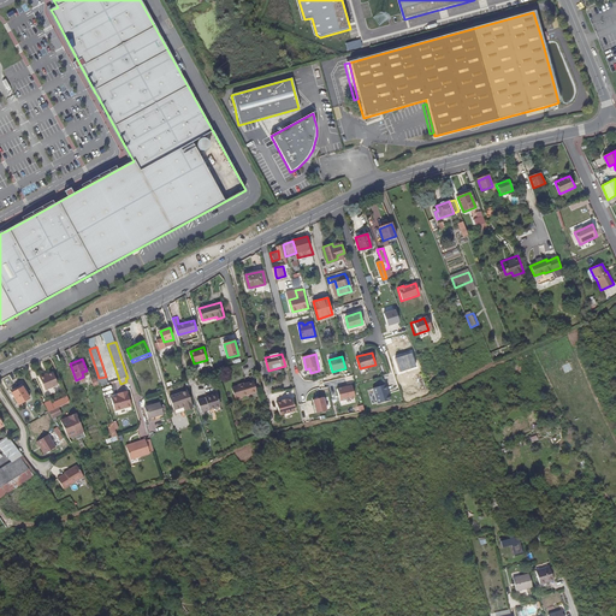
[(45,374),(41,377),(51,400),(63,395),(54,373),(46,375),(45,374)]
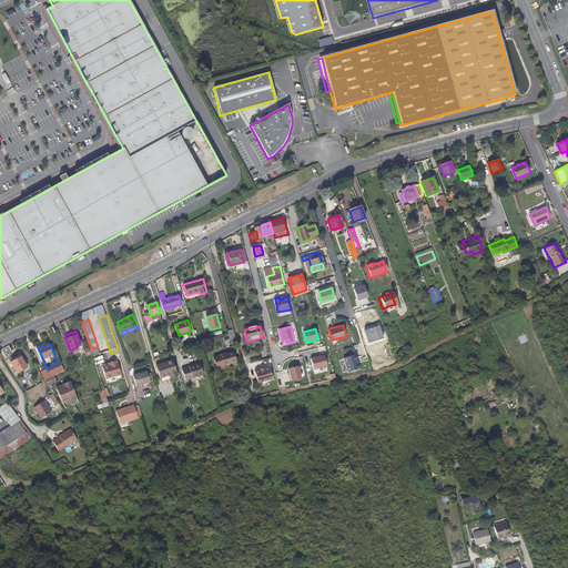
[(235,362),(232,352),(224,355),(224,354),(219,356),(213,358),(216,369),(223,367),(223,366),(235,362)]
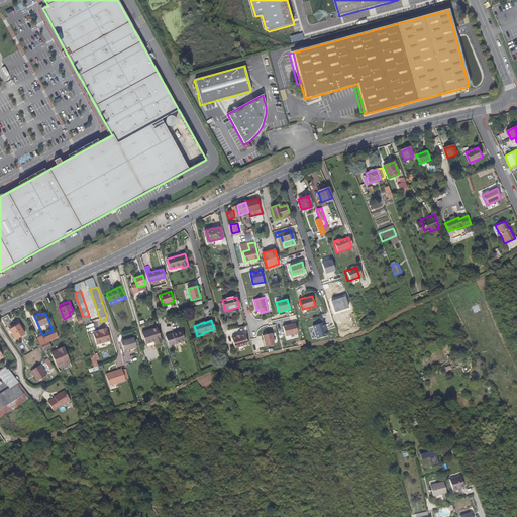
[(25,334),(19,324),(10,329),(16,339),(25,334)]
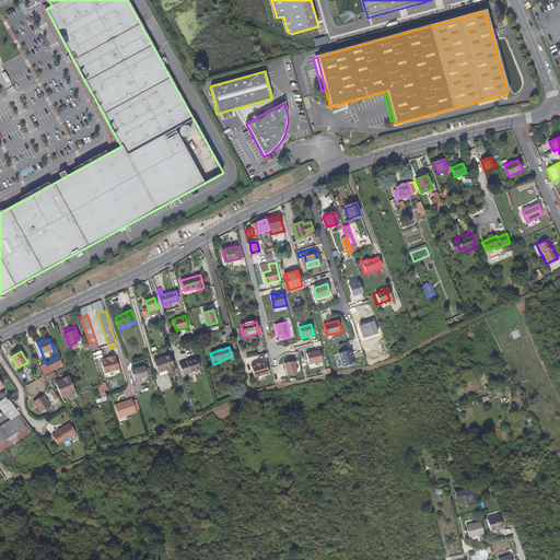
[(347,351),(336,354),(339,368),(351,364),(347,351)]
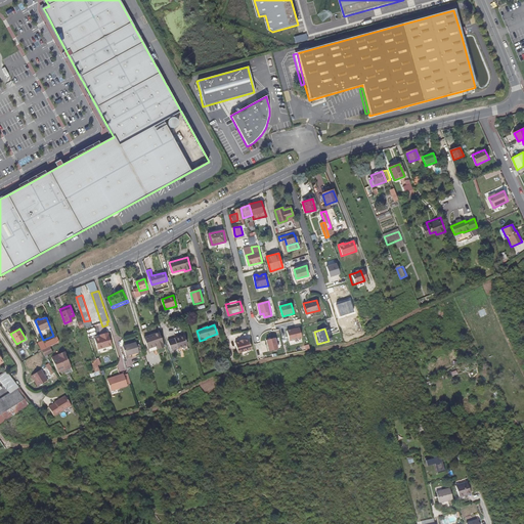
[(104,336),(95,338),(98,349),(113,345),(108,332),(103,334),(104,336)]
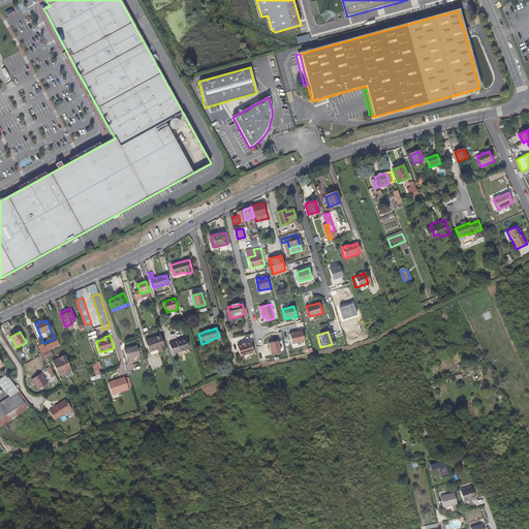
[(166,350),(161,336),(147,341),(151,355),(166,350)]
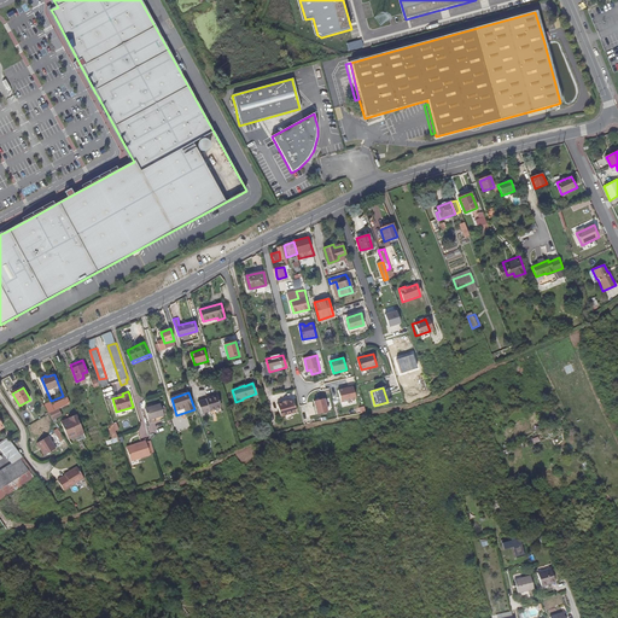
[(199,403),(203,415),(222,409),(217,397),(199,403)]
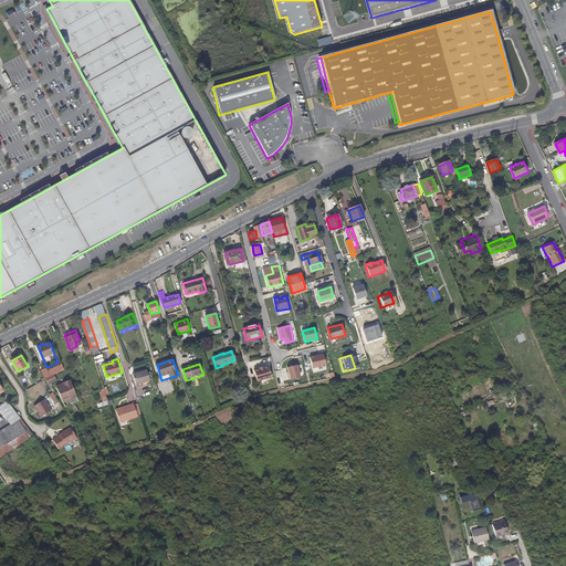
[(254,369),(258,381),(272,378),(270,366),(264,367),(264,366),(259,368),(260,368),(254,369)]
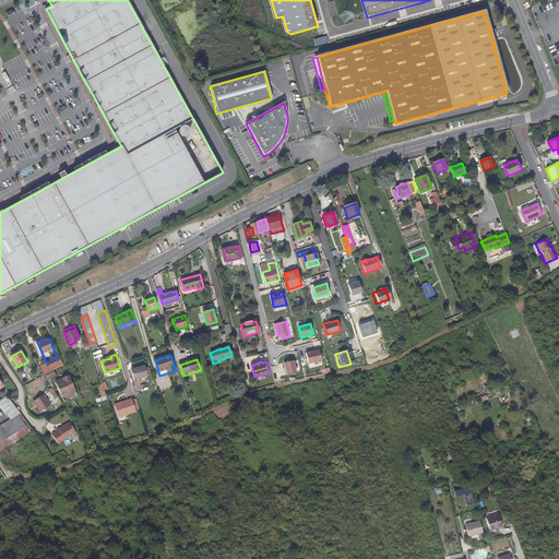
[(287,375),(296,373),(294,361),(284,363),(287,375)]
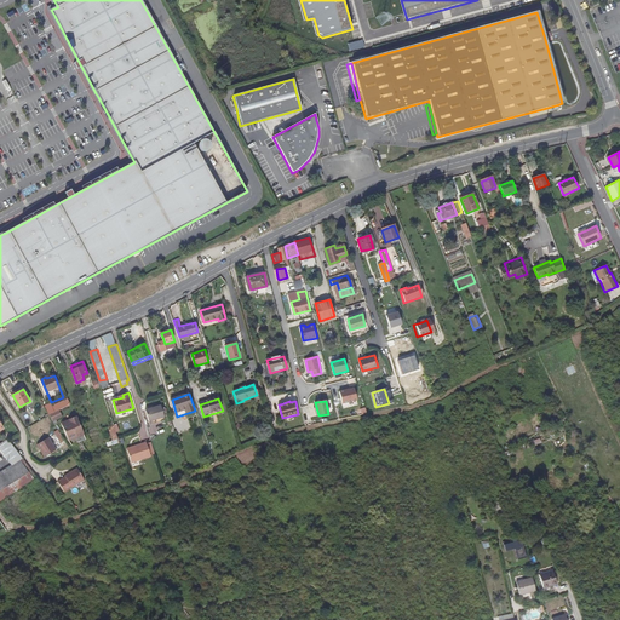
[(166,418),(162,406),(147,409),(150,422),(166,418)]
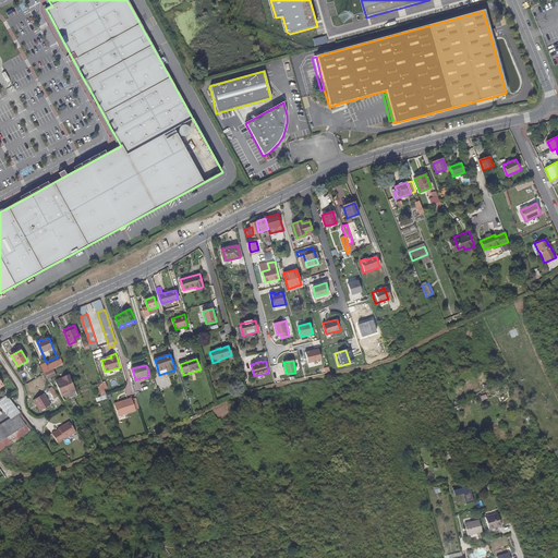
[(57,375),(53,368),(45,373),(48,378),(57,375)]
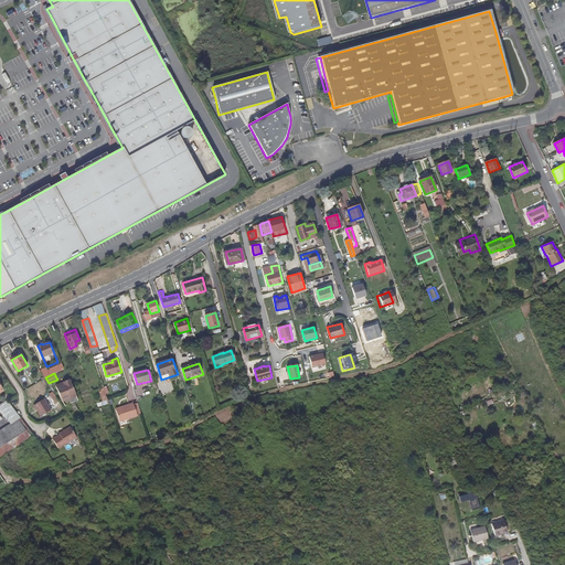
[(80,401),(71,380),(64,382),(65,384),(57,387),(63,401),(66,406),(80,401)]
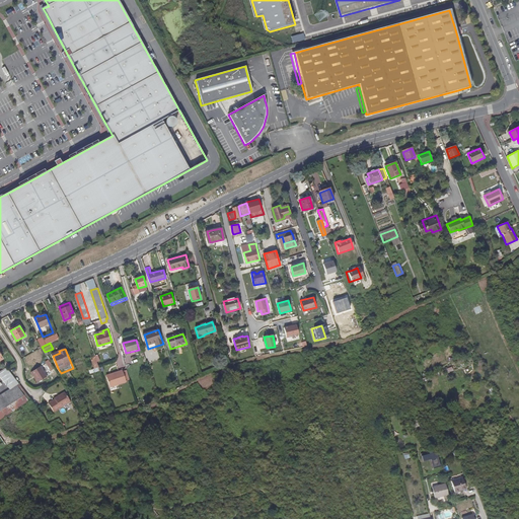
[(55,370),(49,360),(46,361),(52,371),(55,370)]
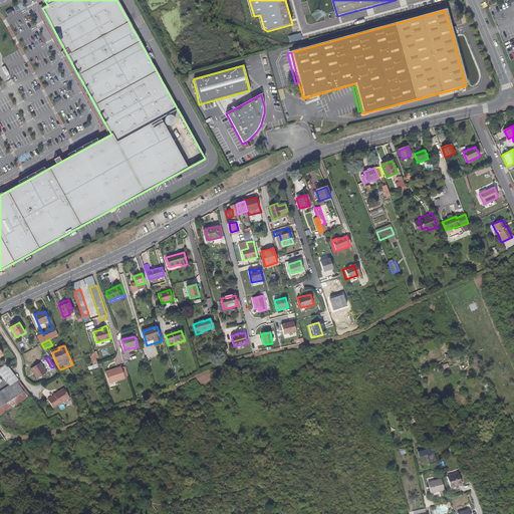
[(40,362),(31,368),(37,378),(46,372),(40,362)]
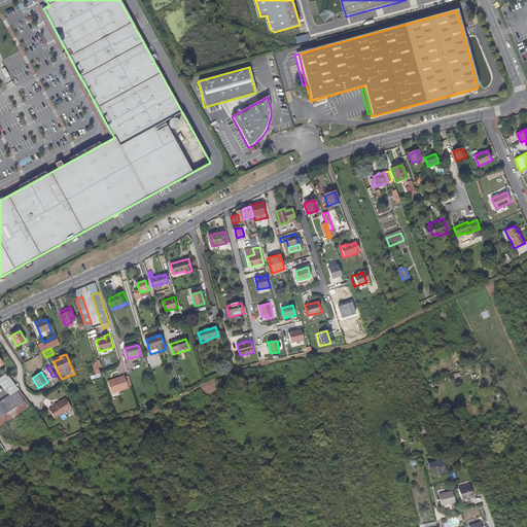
[(8,373),(0,377),(0,381),(8,395),(20,388),(8,373)]
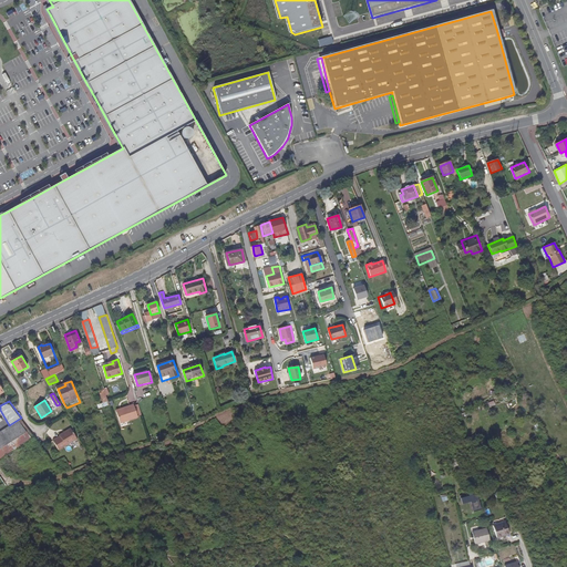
[(138,416),(134,403),(125,406),(126,408),(116,411),(121,422),(138,416)]
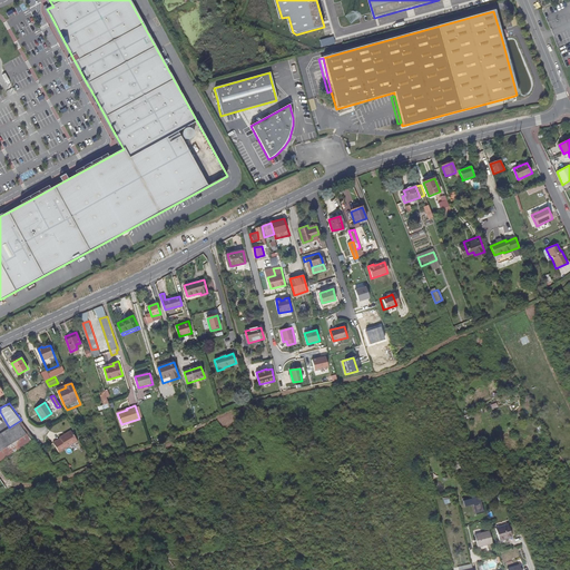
[(21,420),(9,428),(0,433),(0,459),(33,438),(33,436),(21,420)]
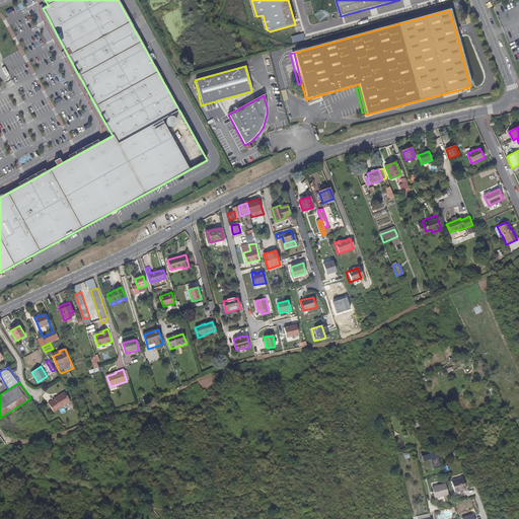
[(70,401),(65,392),(54,398),(55,399),(48,403),(54,412),(70,401)]
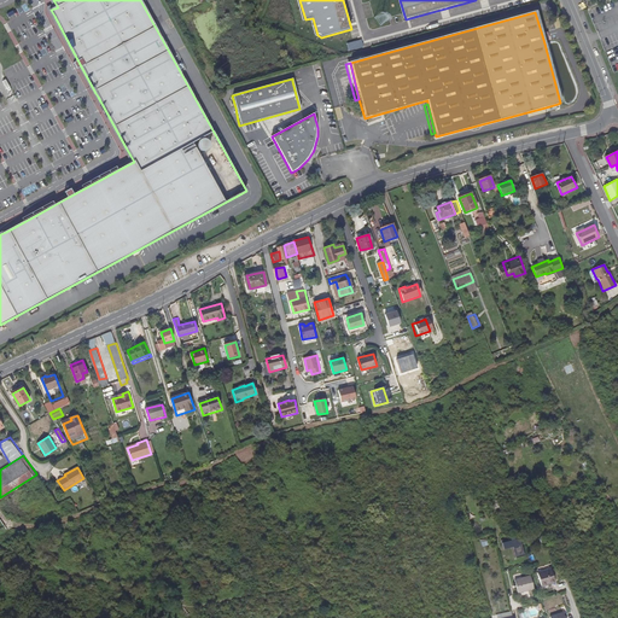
[(522,535),(503,540),(506,549),(516,547),(518,558),(528,555),(522,535)]
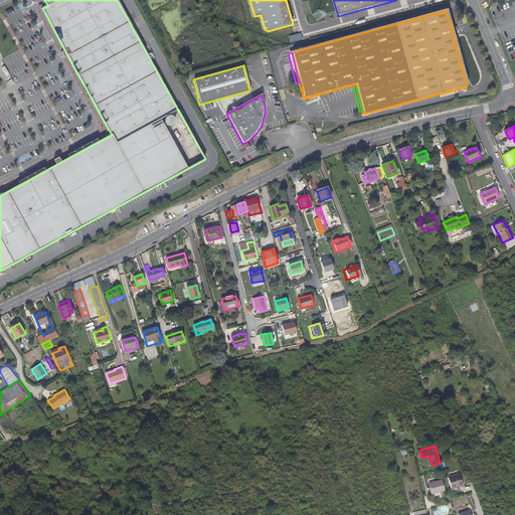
[(464,485),(461,474),(450,477),(453,488),(464,485)]
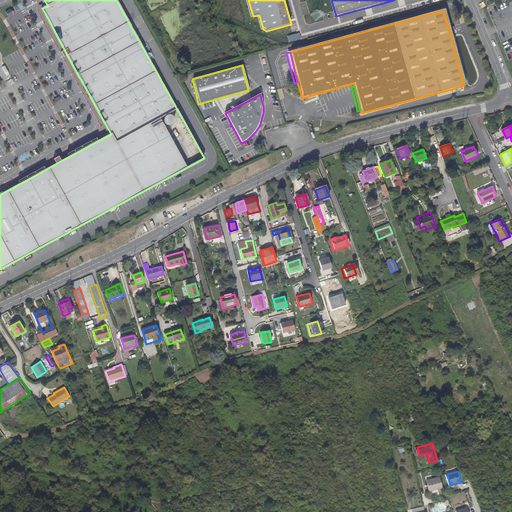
[(443,487),(440,477),(427,480),(431,495),(432,495),(433,499),(441,497),(439,488),(443,487)]
